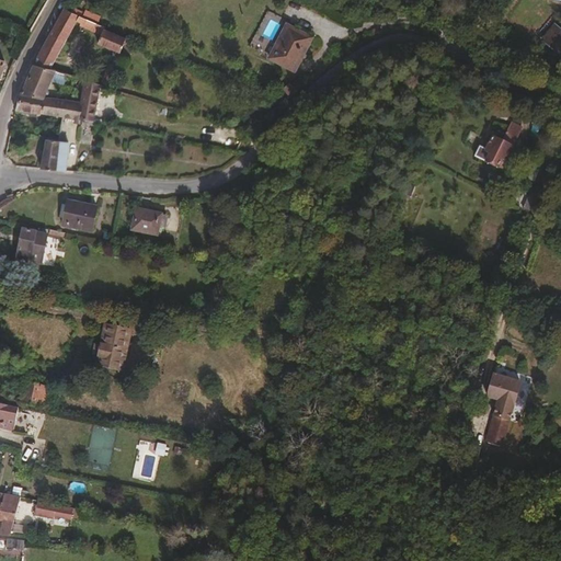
[(105,26),(64,8),(43,47),(59,52),(72,27),(90,35),(92,31),(102,35),(99,44),(119,53),(126,38),(104,30),(105,26)]
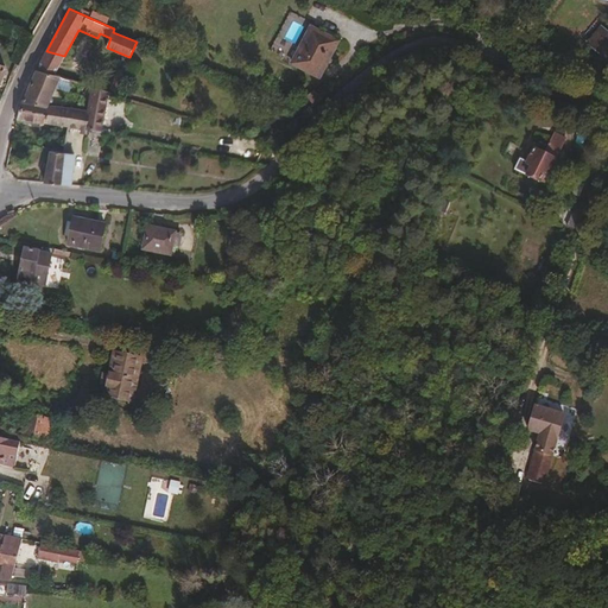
[(323,76),(341,38),(335,36),(336,33),(330,30),(329,33),(314,25),(296,62),(323,76)]
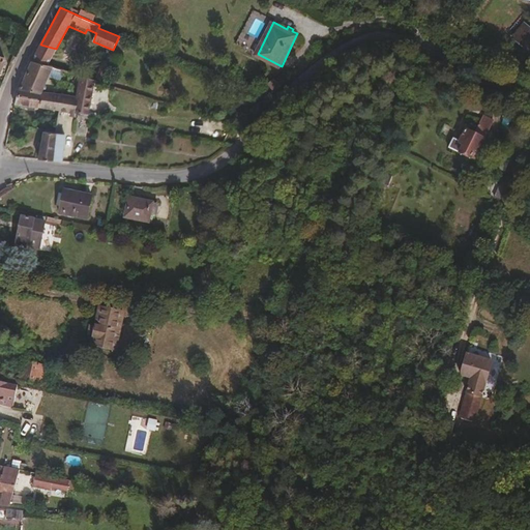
[(520,54),(529,40),(529,36),(521,29),(507,43),(520,54)]
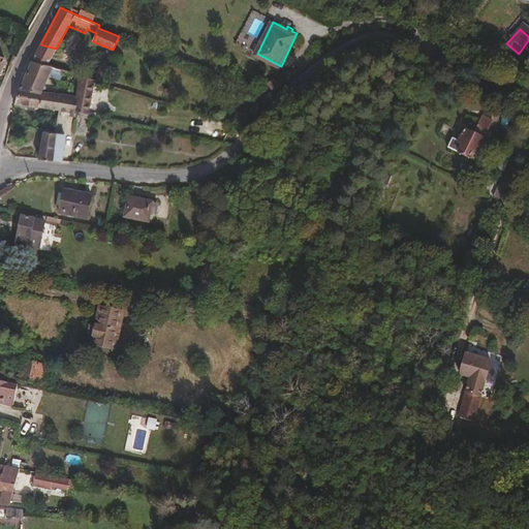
[(47,65),(56,49),(40,44),(31,61),(47,65)]
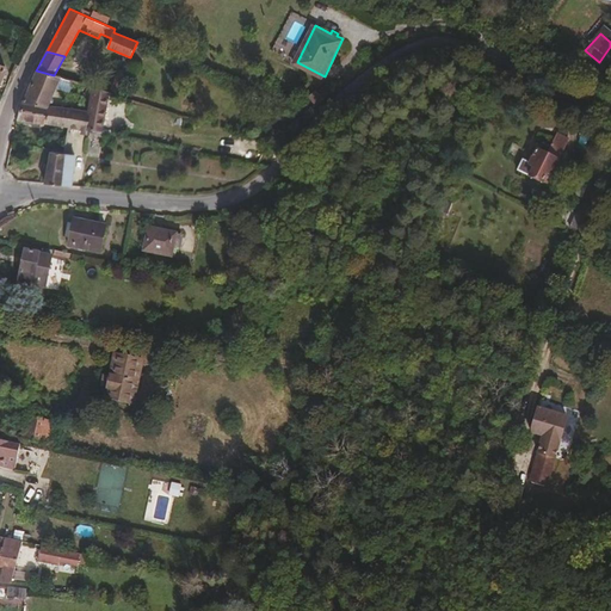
[(115,94),(127,67),(121,65),(109,93),(115,94)]
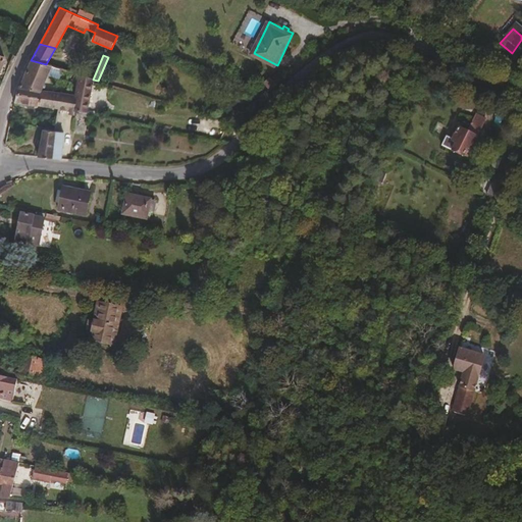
[(41,91),(51,66),(46,64),(31,60),(19,88),(41,91)]
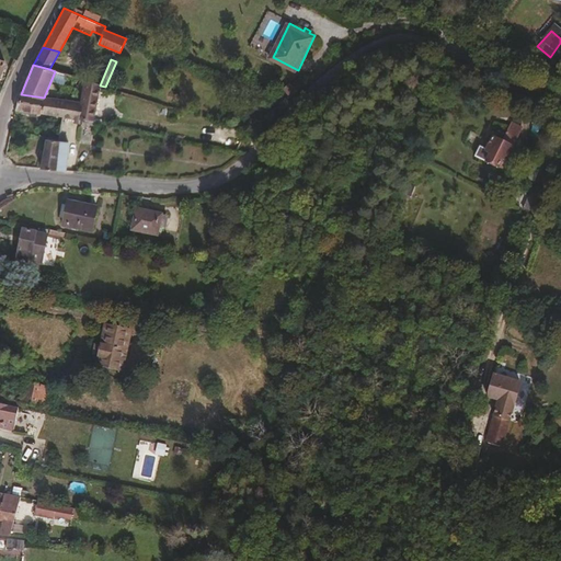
[(70,84),(72,76),(65,73),(63,82),(70,84)]
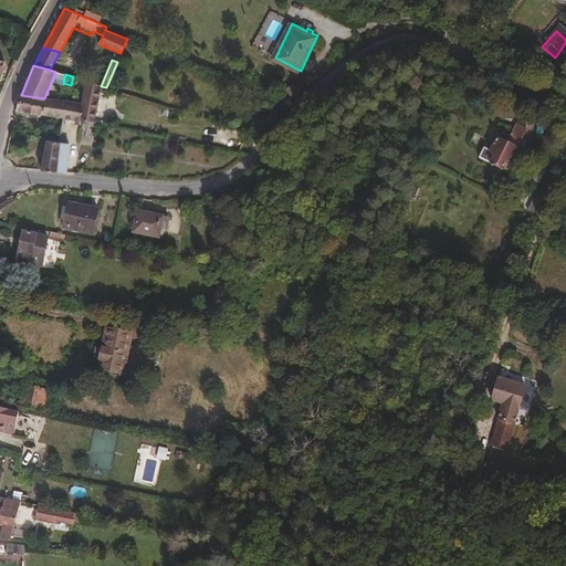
[(94,124),(101,86),(84,81),(81,104),(80,122),(92,124),(94,124)]
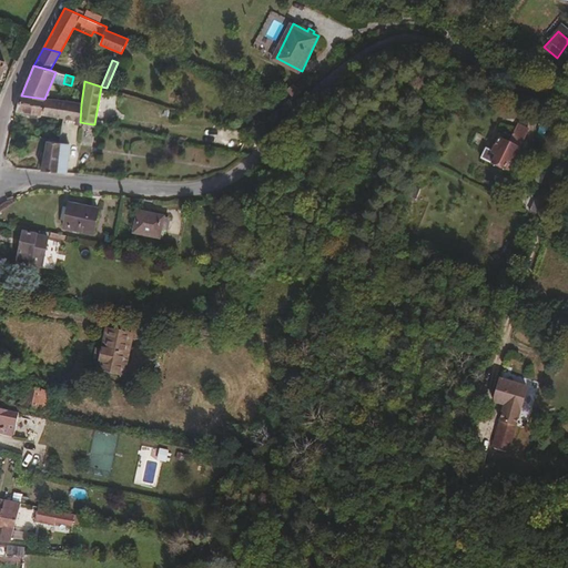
[(64,120),(68,103),(44,99),(21,95),(19,94),(14,112),(18,111),(36,114),(64,120)]
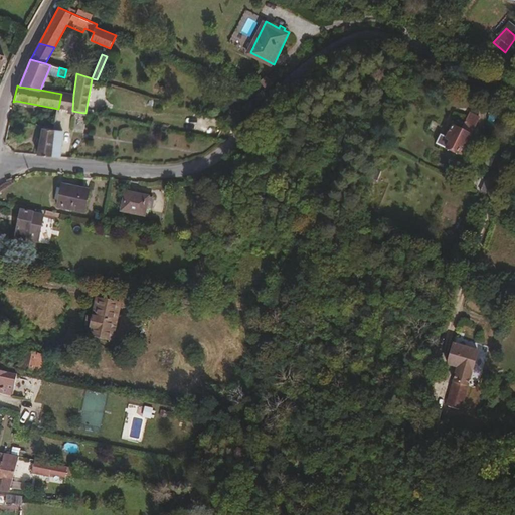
[(72,111),(73,95),(61,94),(58,109),(67,110),(72,111)]
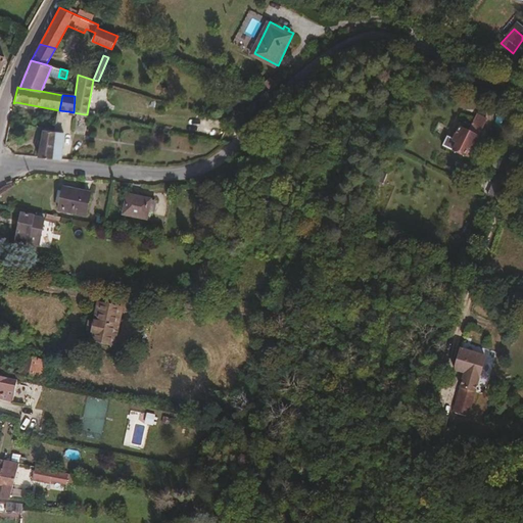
[(82,133),(84,119),(76,117),(74,132),(82,133)]
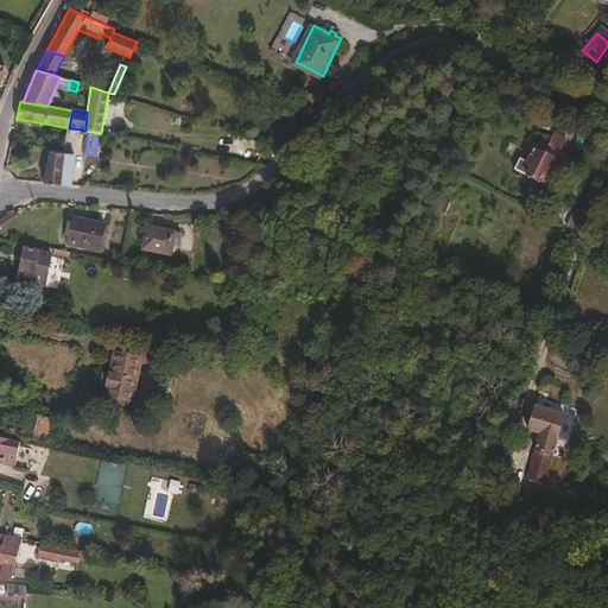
[(154,149),(156,143),(139,140),(138,146),(151,150),(154,149)]
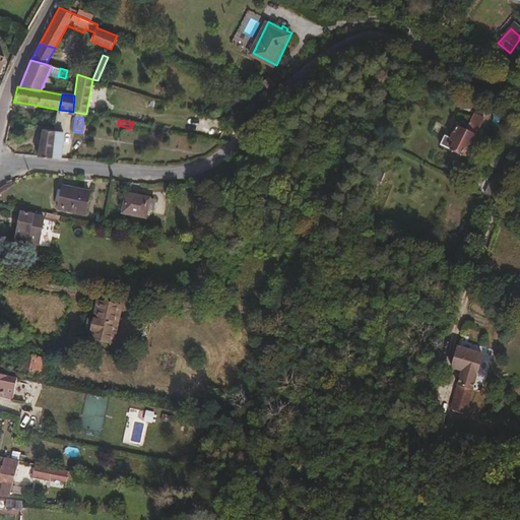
[(469,146),(473,136),(455,128),(450,139),(443,135),(439,144),(466,157),(470,149),(468,148),(469,146)]
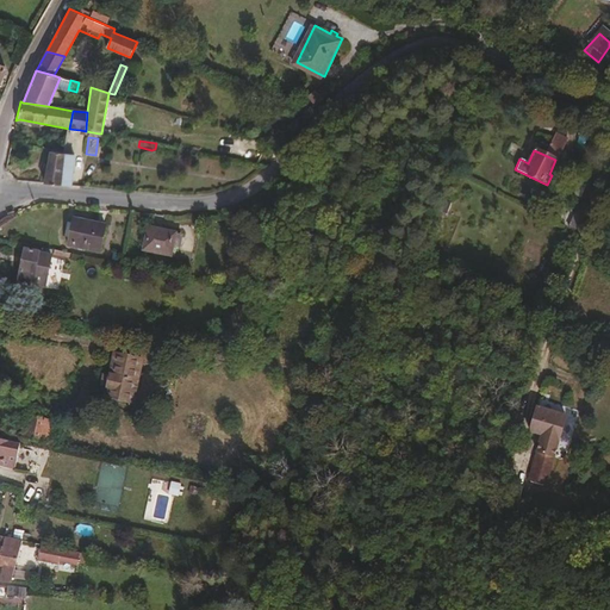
[(69,186),(74,155),(63,154),(50,151),(45,184),(69,186)]
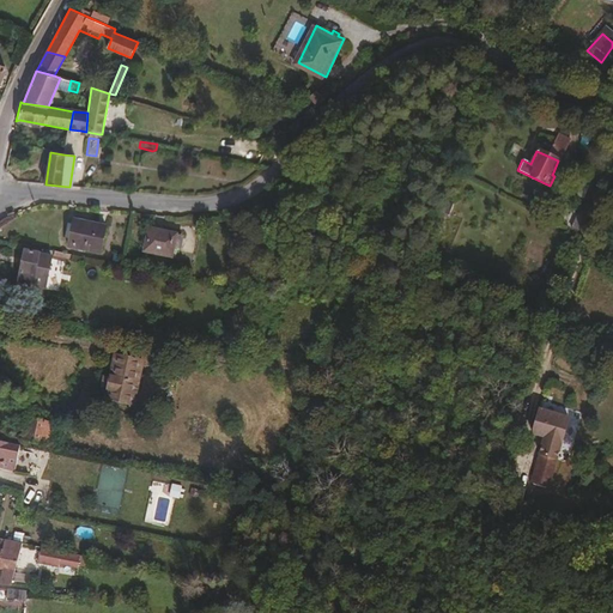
[(581,230),(604,178),(593,174),(577,213),(581,216),(575,228),(581,230)]
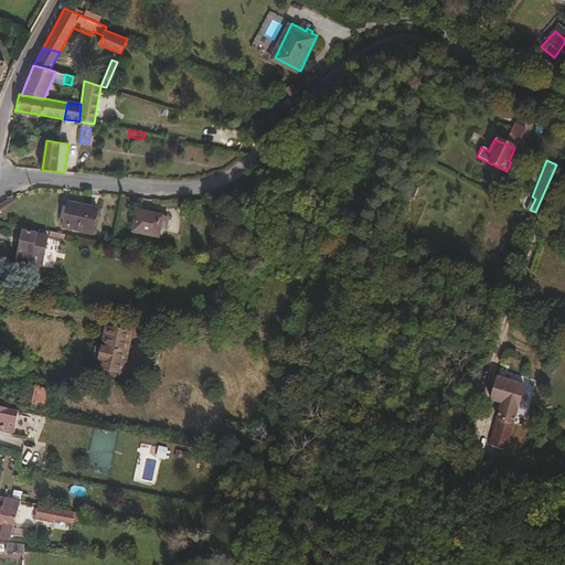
[(93,232),(97,209),(81,205),(80,209),(67,205),(66,208),(62,206),(61,219),(64,220),(63,226),(93,232)]
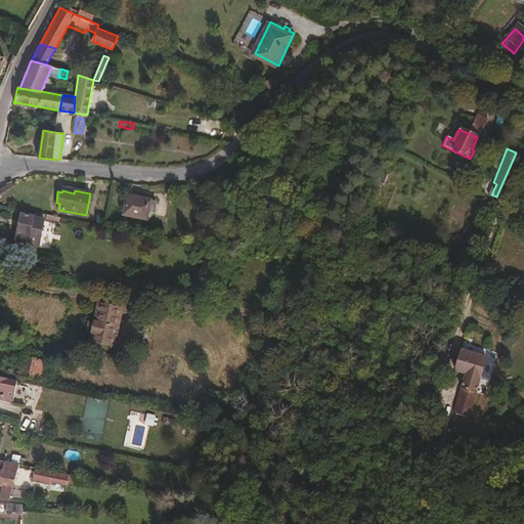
[(153,212),(155,200),(127,195),(123,214),(146,219),(148,211),(153,212)]
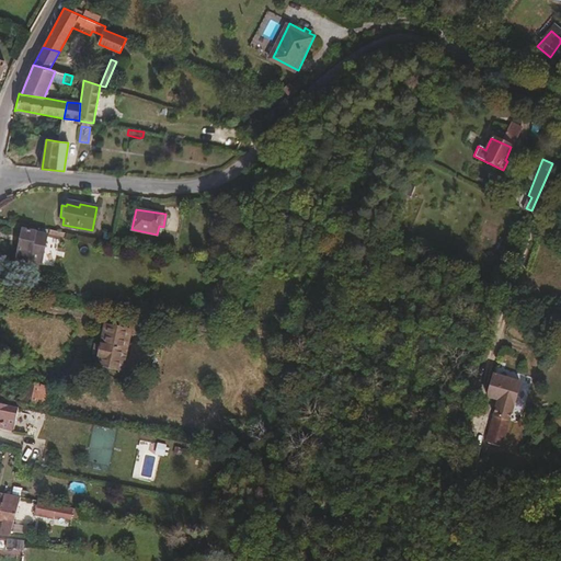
[(487,220),(483,230),(496,235),(500,225),(487,220)]
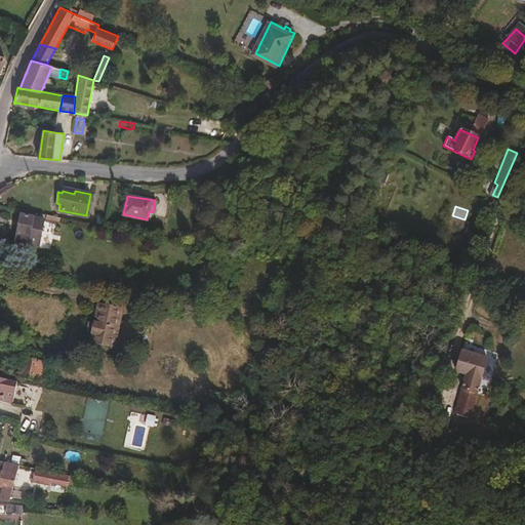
[(35,230),(37,218),(35,218),(34,217),(22,215),(16,243),(28,245),(32,229),(35,230)]
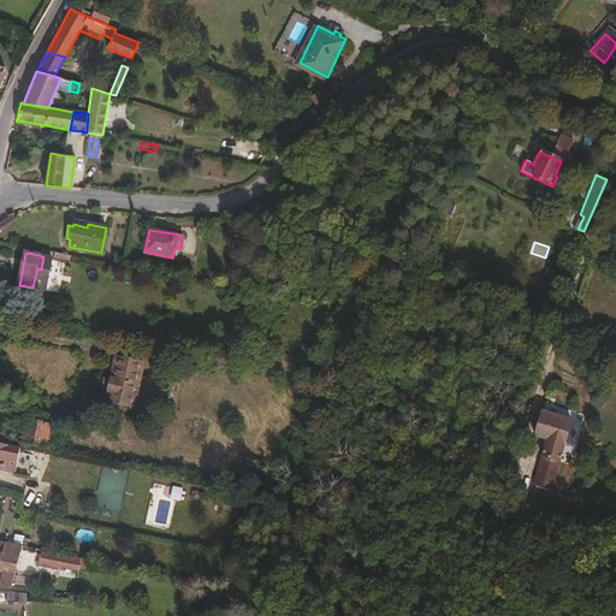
[(134,407),(143,363),(116,357),(111,379),(105,378),(101,390),(107,391),(106,401),(134,407)]
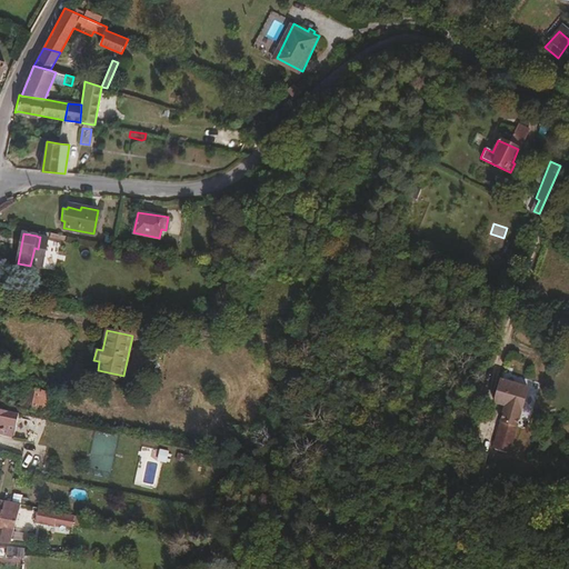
[(508,453),(523,400),(519,398),(522,388),(500,381),(497,393),(502,395),(500,405),(505,406),(492,449),(508,453)]
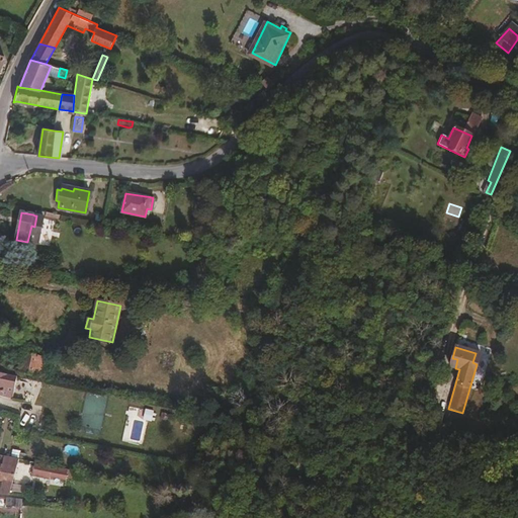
[(40,376),(45,358),(26,354),(22,372),(40,376)]
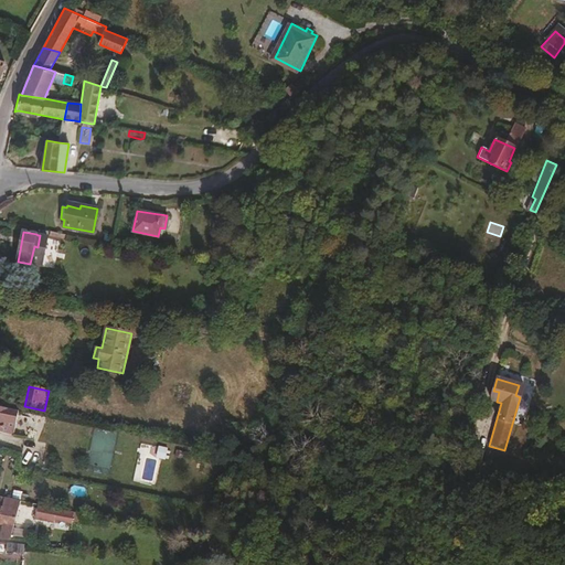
[(497,402),(499,392),(493,391),(490,401),(497,402)]
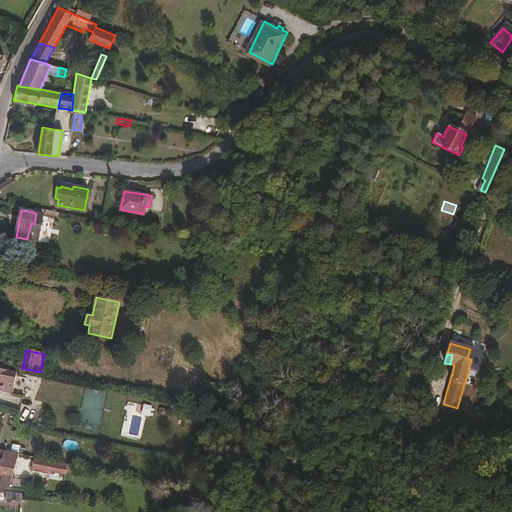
[(14,384),(17,372),(0,368),(0,392),(2,393),(4,382),(14,384)]
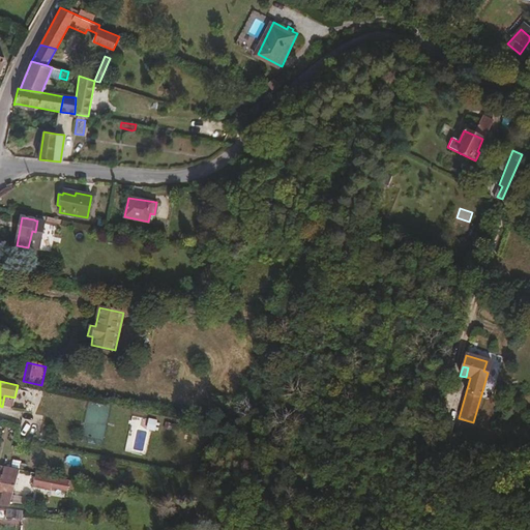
[(12,409),(15,398),(4,395),(2,407),(12,409)]
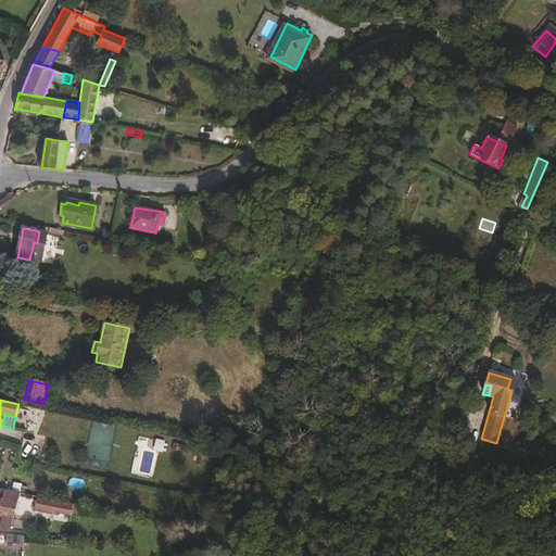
[(39,426),(55,431),(58,422),(41,418),(39,426)]
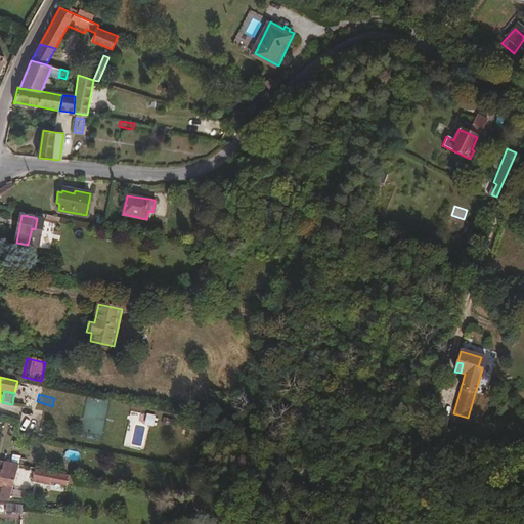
[(0,498),(9,500),(18,465),(3,462),(0,471),(0,498)]
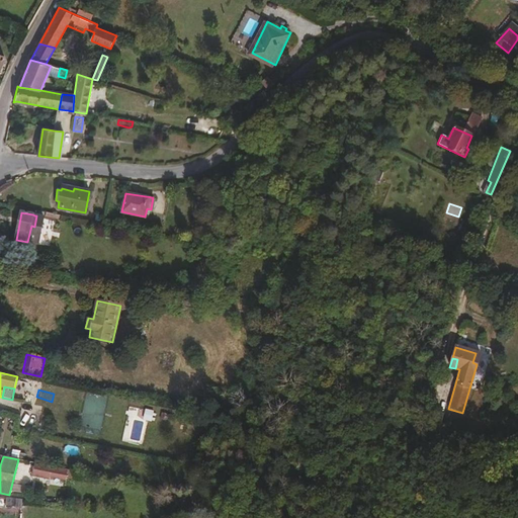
[(51,478),(52,472),(67,476),(68,469),(35,463),(33,475),(51,479),(51,478)]
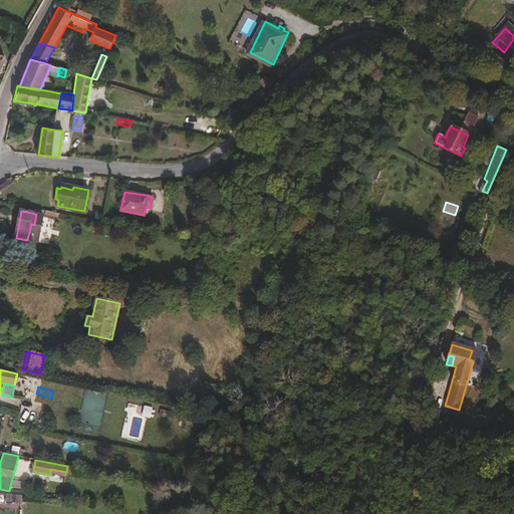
[(66,477),(66,472),(51,469),(50,474),(66,477)]
